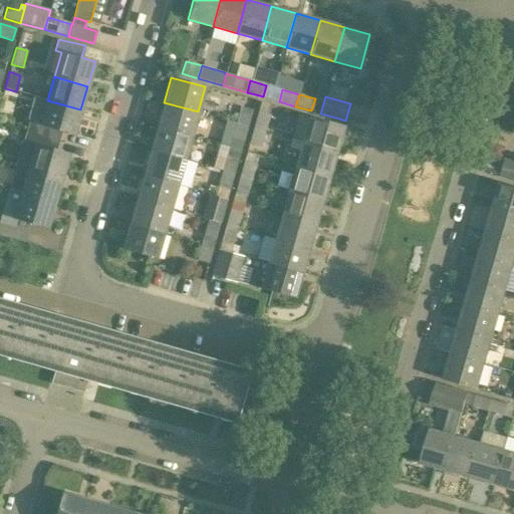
[(80,109),(47,100),(40,123),(29,120),(25,132),(58,141),(61,131),(73,134),(80,109)]
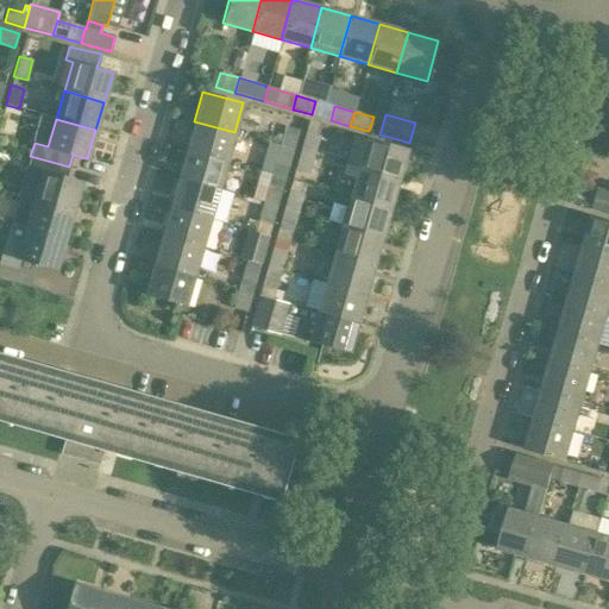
[(186,150),(226,162),(234,132),(194,121),(186,150)]
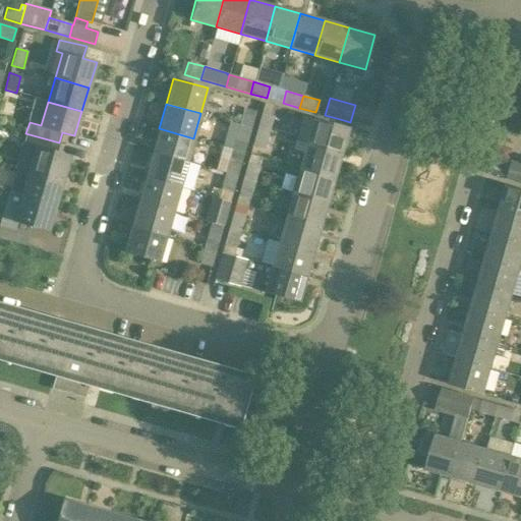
[(255,112),(243,108),(238,124),(250,127),(255,112)]
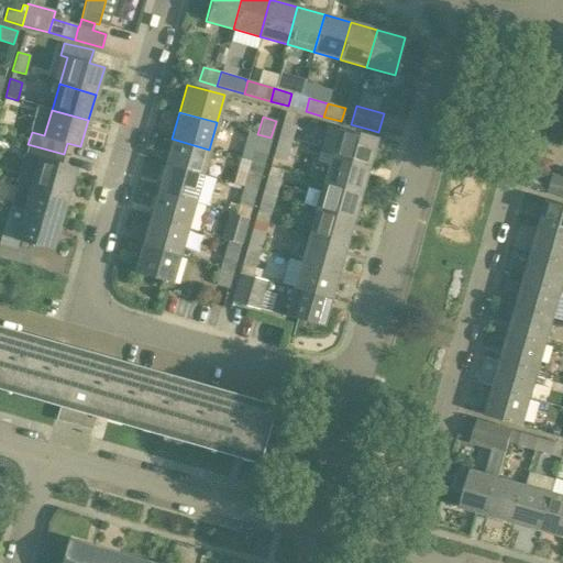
[(295,127),(282,122),(277,140),(290,144),(295,127)]
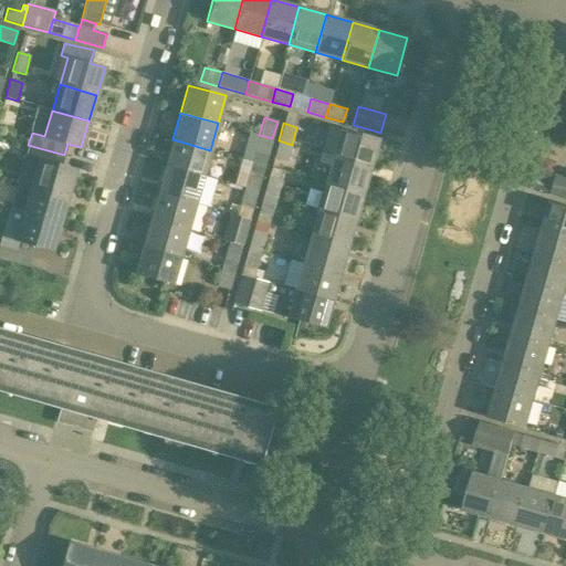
[(333,156),(370,167),(378,139),(341,128),(333,156)]
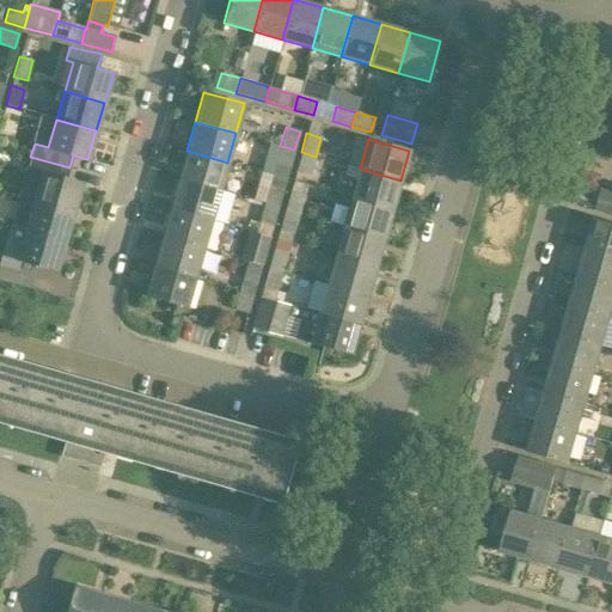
[(271,144),(263,171),(287,178),(294,150),(280,146),(280,147),(271,144)]
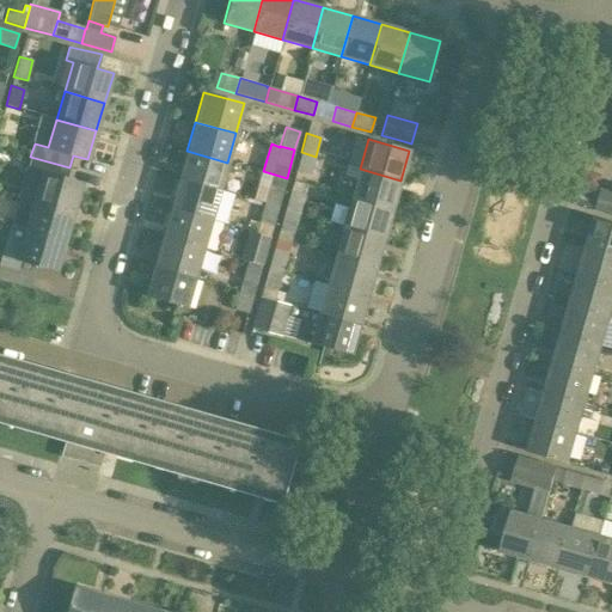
[(178,179),(219,191),(227,163),(187,151),(178,179)]
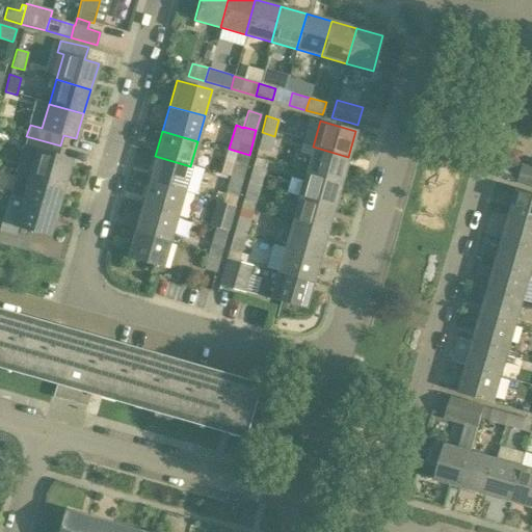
[(262,132),(257,149),(270,153),(274,136),(262,132)]
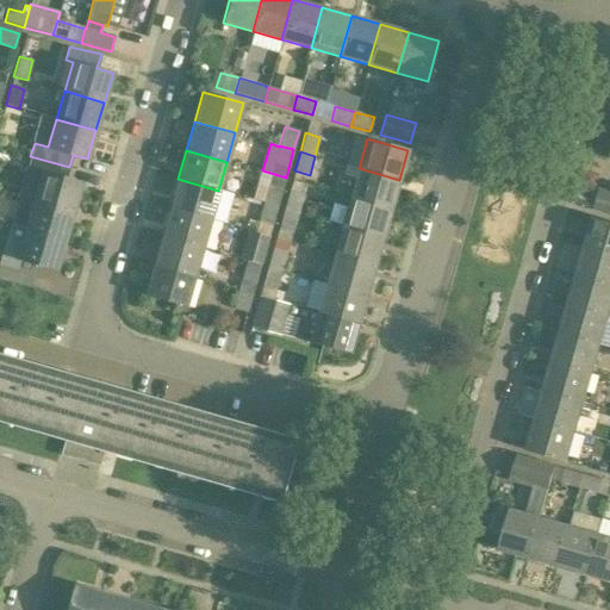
[(81,184),(66,179),(69,167),(30,156),(27,168),(25,167),(17,197),(32,201),(33,201),(73,212),(81,184)]
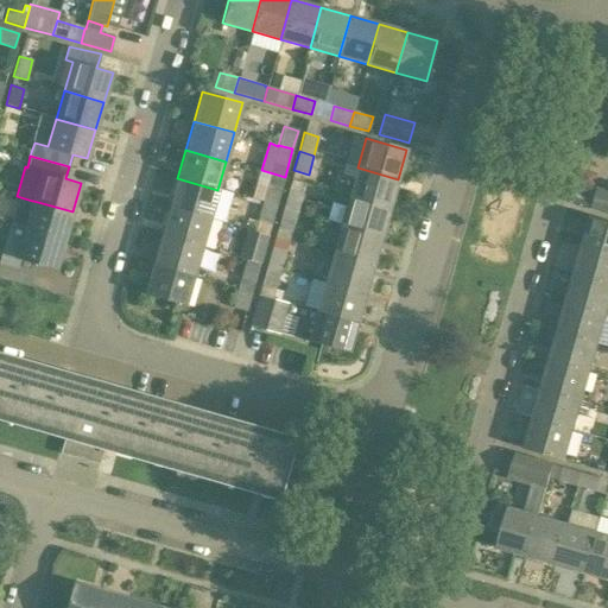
[(398,179),(358,168),(349,196),(390,208),(398,179)]
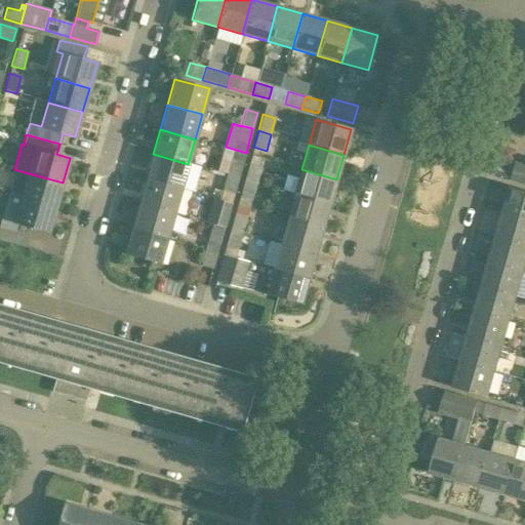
[(147,178),(182,189),(188,164),(153,154),(147,178)]
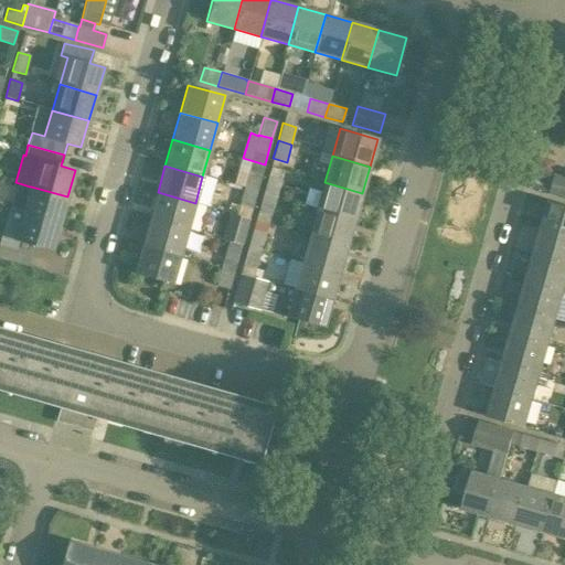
[(262,174),(248,171),(244,189),(256,192),(262,174)]
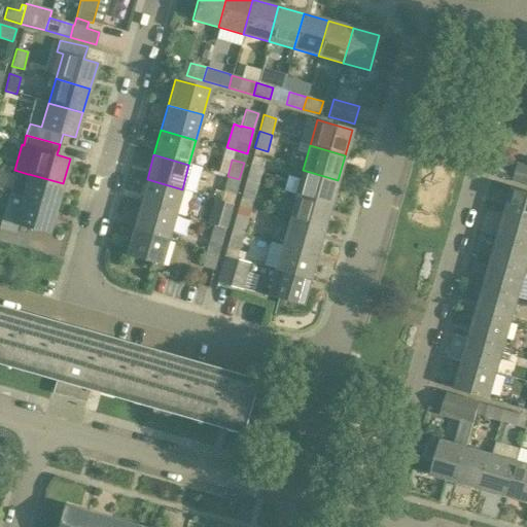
[(261,169),(249,165),(245,181),(257,184),(261,169)]
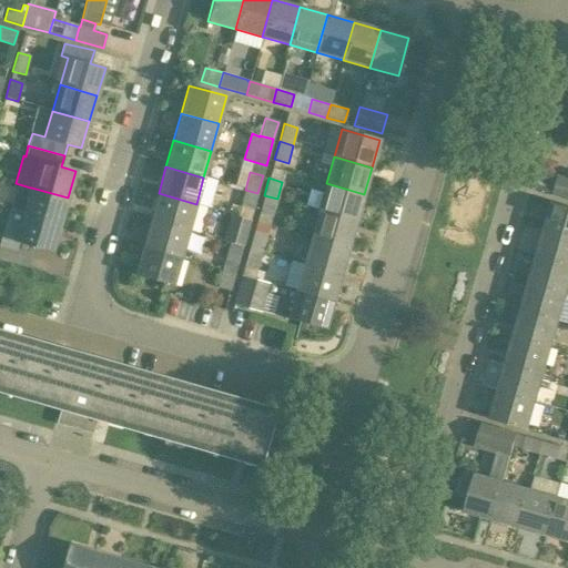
[(567,180),(559,178),(554,194),(567,198),(567,180)]
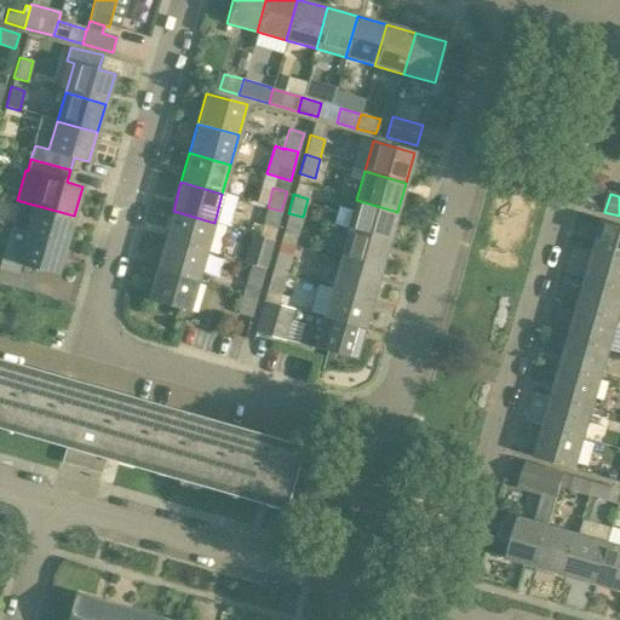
[(397,212),(356,200),(348,229),(389,241),(397,212)]
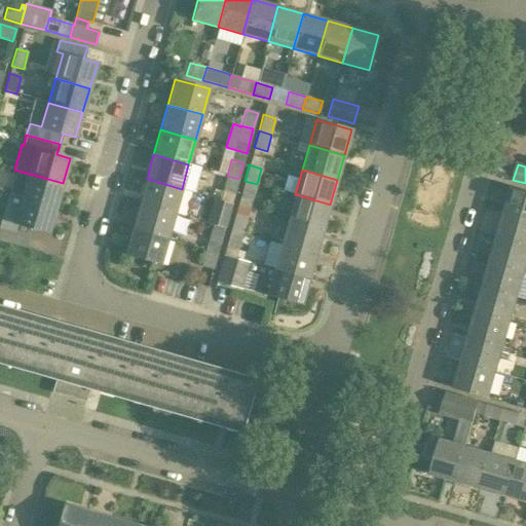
[(22,198),(55,208),(63,183),(29,174),(28,174),(22,198)]
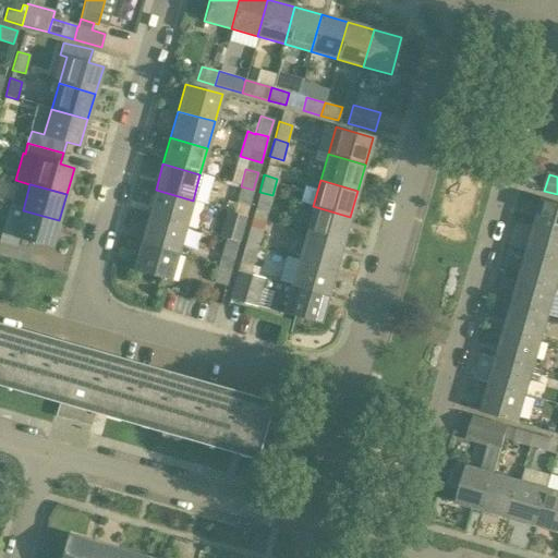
[(235,204),(249,207),(253,190),(241,186),(235,204)]
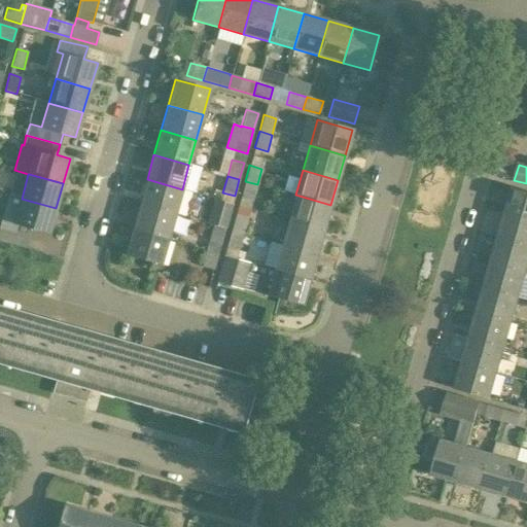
[(140,205),(175,214),(182,189),(147,179),(140,205)]
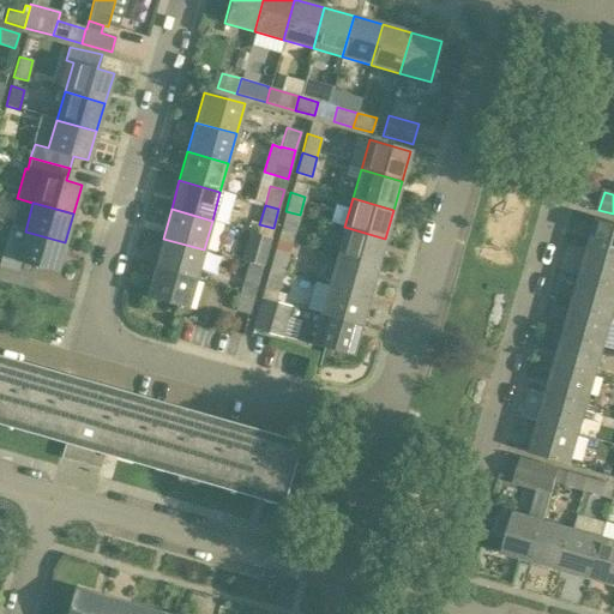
[(280,229),(294,234),(300,215),(286,211),(280,229)]
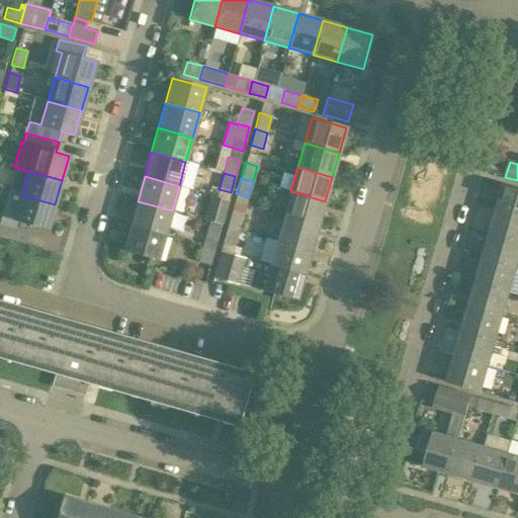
[(496,209),(517,216),(517,188),(504,184),(496,209)]
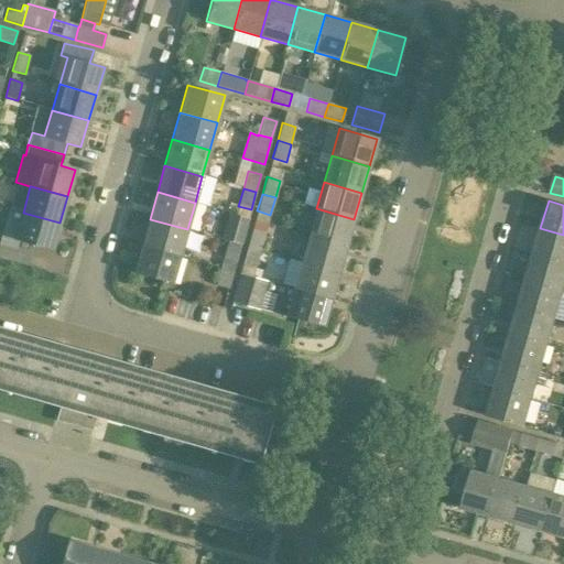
[(0,243),(15,249),(18,240),(52,250),(60,223),(23,213),(9,208),(0,239),(0,243)]
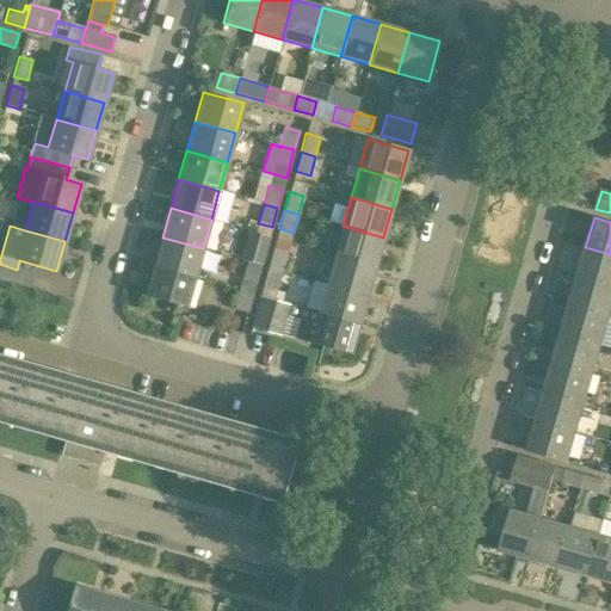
[(383,238),(343,226),(334,255),(375,266),(383,238)]
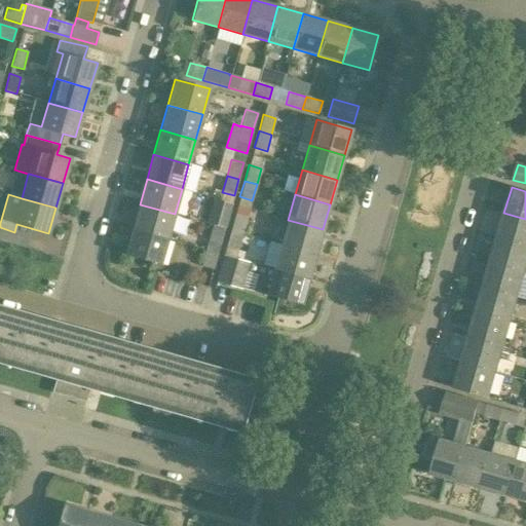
[(231,204),(213,199),(207,223),(213,225),(212,225),(225,228),(231,204)]
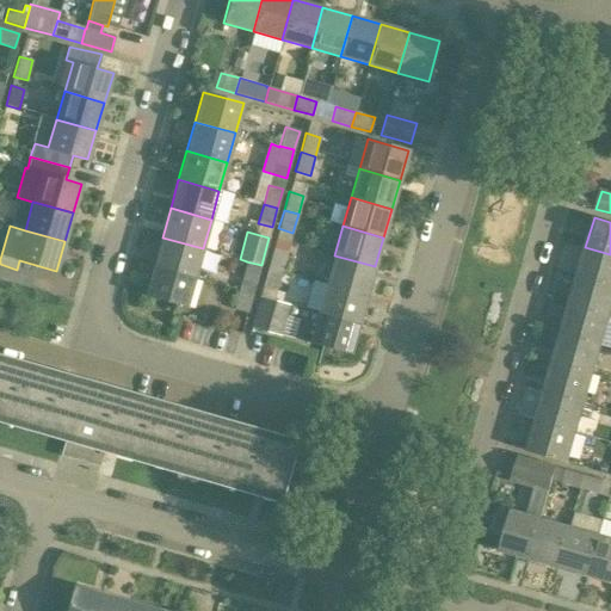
[(154,266),(195,278),(203,248),(162,238),(154,266)]
